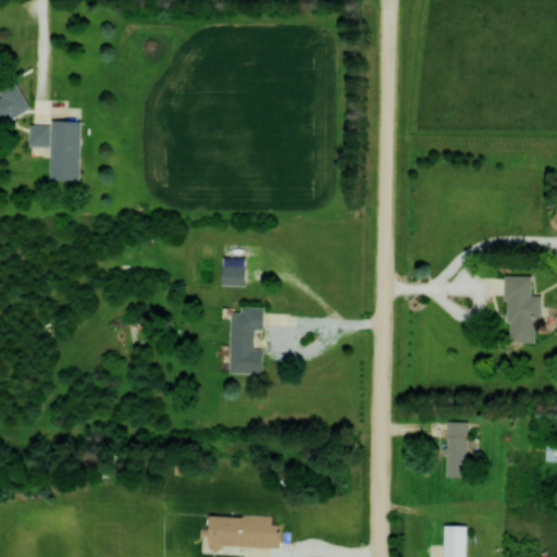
[(0,93),(2,97),(0,97),(0,123),(0,124),(31,109),(16,82),(0,90),(0,93)]
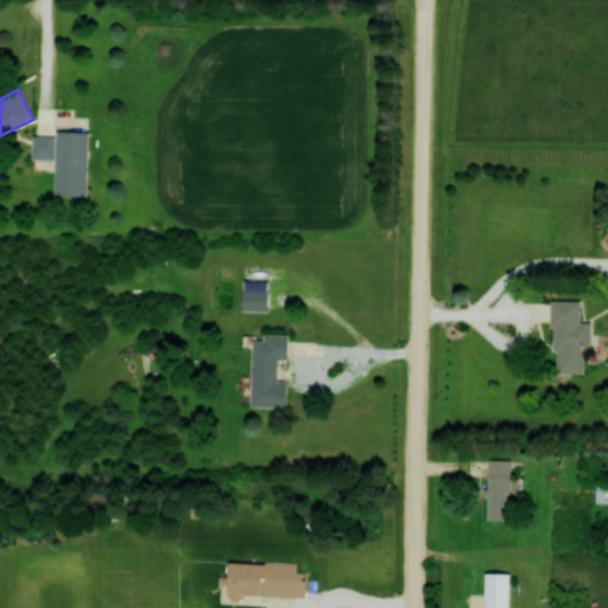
[(55,195),(87,195),(88,131),(56,131),(56,135),(32,135),(31,159),(55,159),(55,195)]
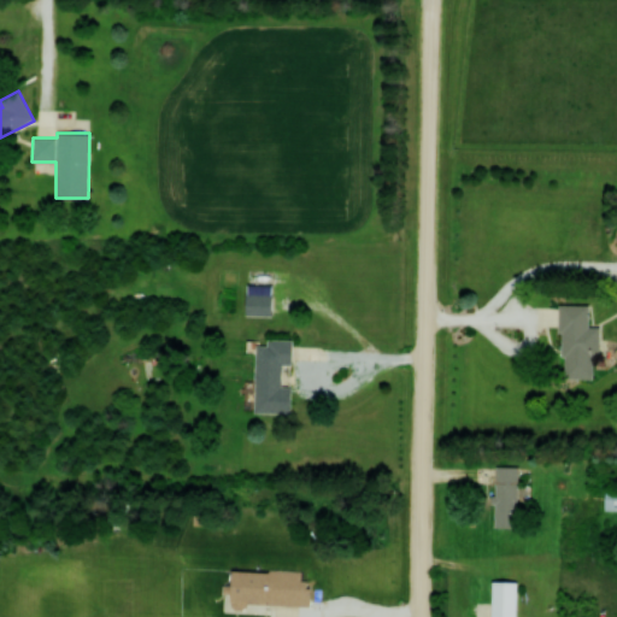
[(245,316),(270,316),(270,282),(245,282),(245,316)]
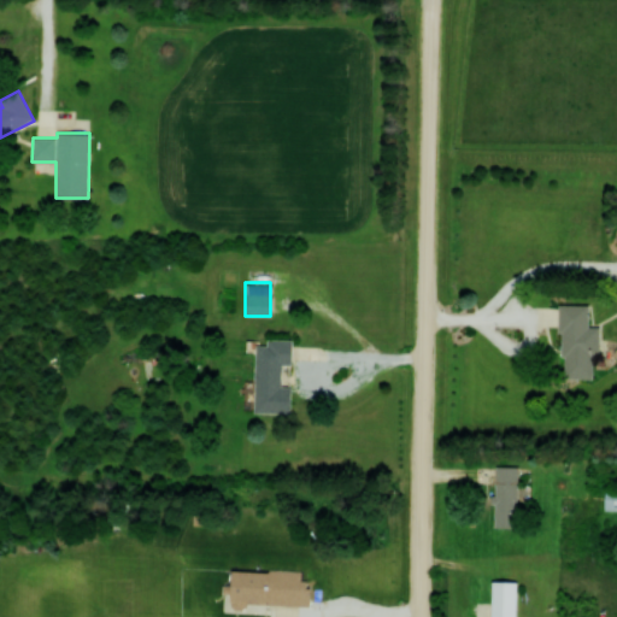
[(588,327),(588,305),(562,305),(560,378),(595,380),(597,328),(588,327)]
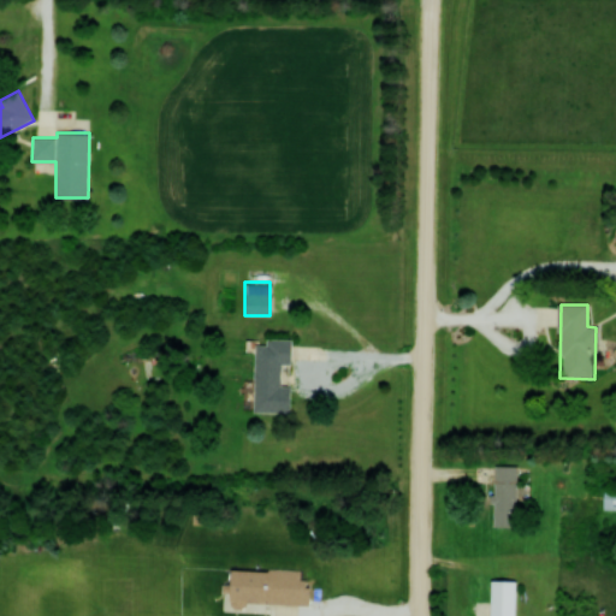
[(282,365),(290,365),(290,341),(254,339),(254,412),(290,412),(290,384),(282,384),(282,365)]
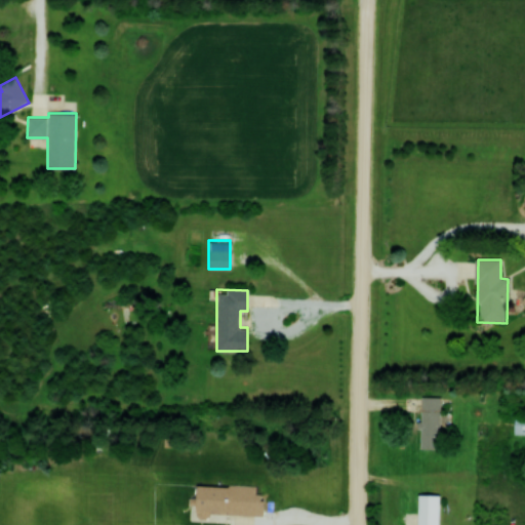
[(420,447),(441,447),(441,396),(420,396),(420,447)]
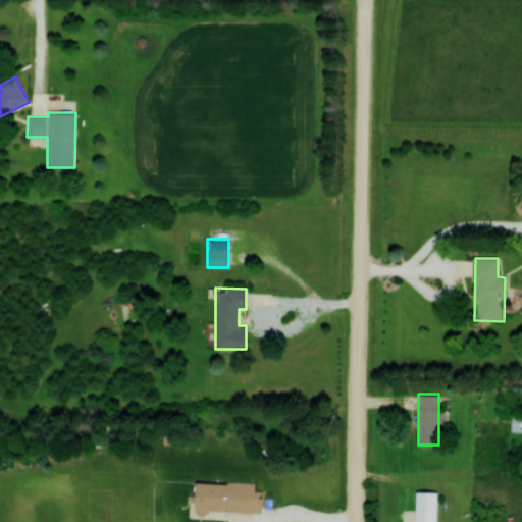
[(521,431),(521,413),(511,414),(511,431),(521,431)]
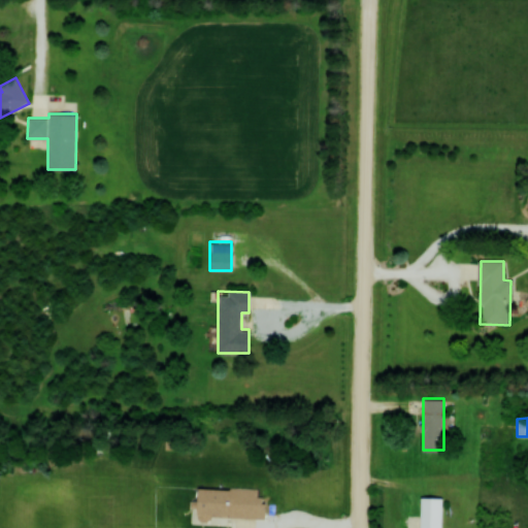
[(257,519),(258,489),(200,487),(199,517),(257,519)]
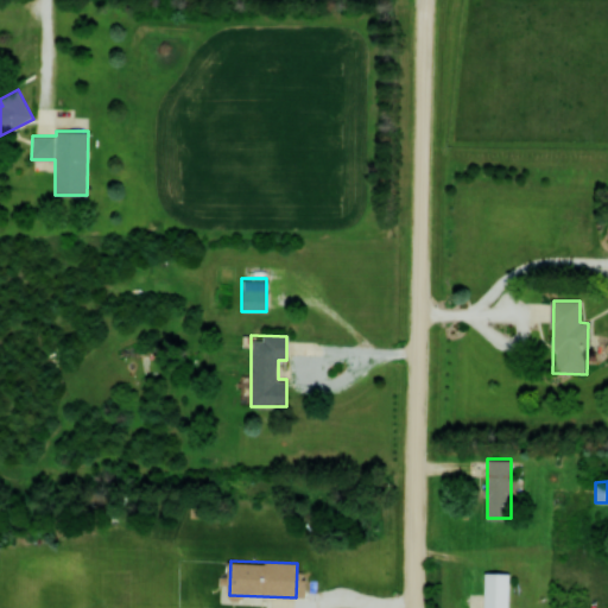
[(485,571),(483,607),(508,607),(510,571),(485,571)]
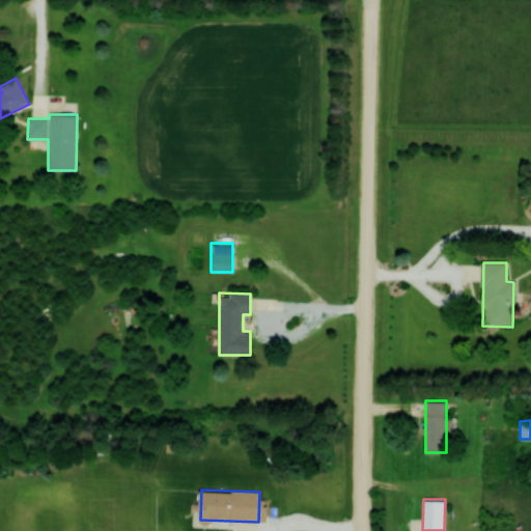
All buildings are outlined.
